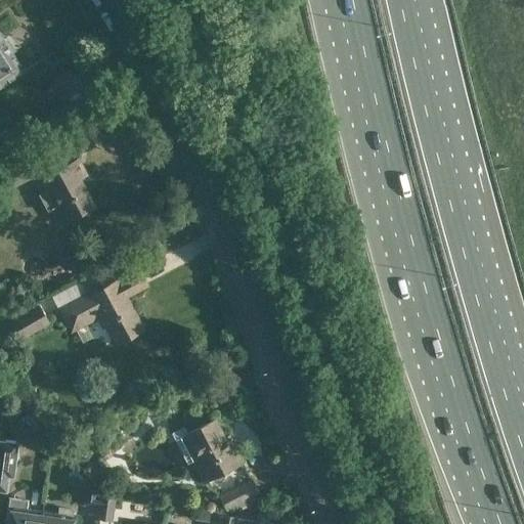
[(0,86),(23,72),(0,36),(0,86)]
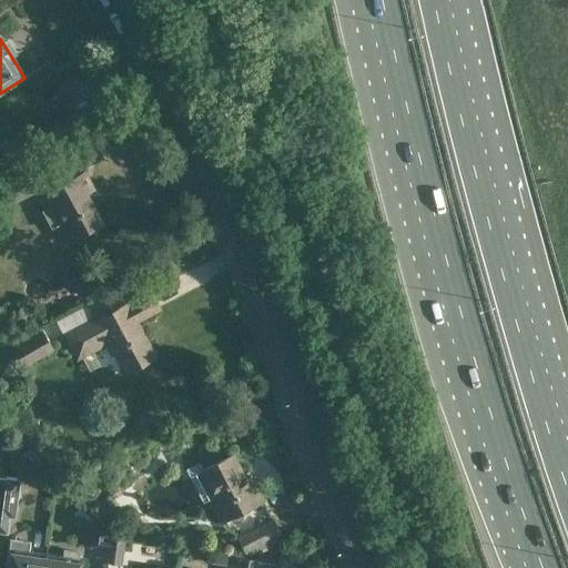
[(49,159),(0,183),(11,205),(38,192),(46,208),(42,210),(51,227),(64,220),(73,236),(100,223),(85,196),(95,192),(85,173),(78,178),(56,189),(49,176),(56,173),(49,159)]
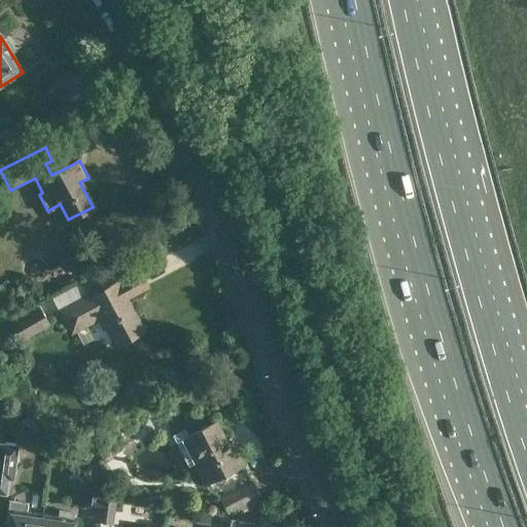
[(101,317),(108,330),(116,345),(143,330),(127,299),(146,287),(139,274),(118,284),(116,281),(94,293),(93,292),(86,295),(79,281),(53,296),(72,332),(101,317)]
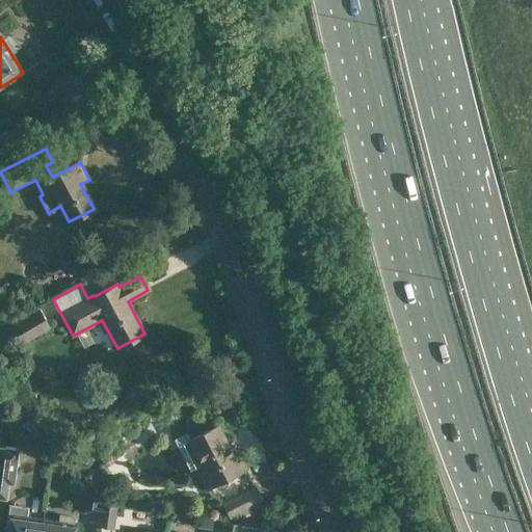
[(50,326),(40,309),(10,325),(21,343),(50,326)]
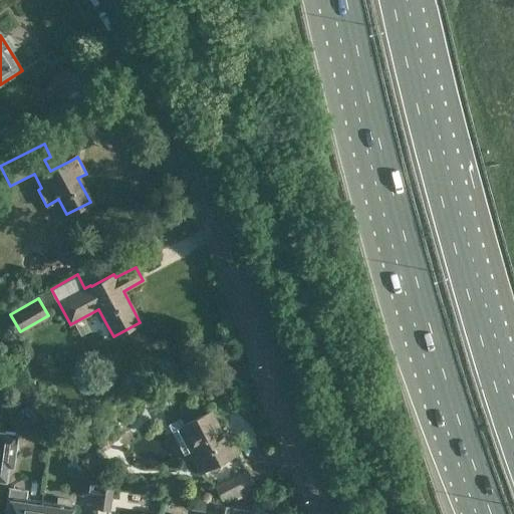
[(199,471),(237,451),(229,435),(225,438),(220,428),(219,429),(209,411),(183,424),(180,417),(168,423),(184,454),(190,450),(192,454),(191,455),(199,471)]
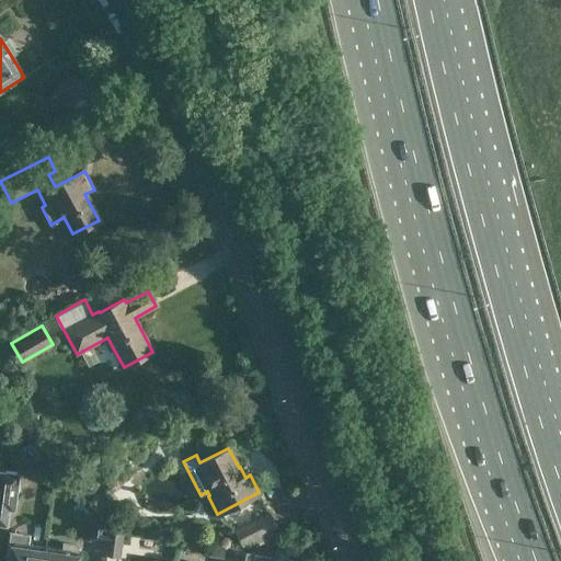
[(14,510),(19,471),(0,468),(0,527),(8,528),(10,507),(14,510)]
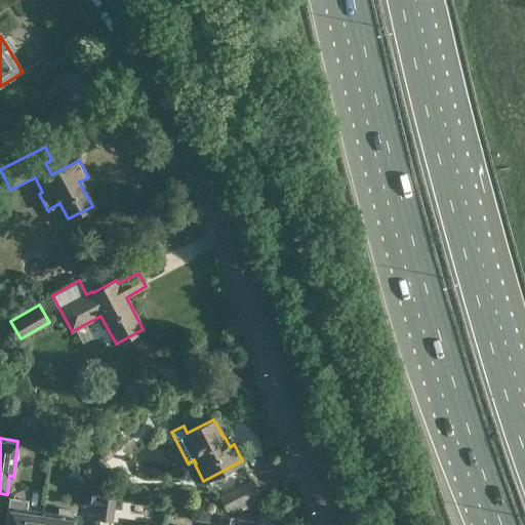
[(218,496),(224,506),(226,510),(229,508),(231,511),(237,508),(239,511),(257,501),(255,496),(258,494),(251,480),(218,496)]
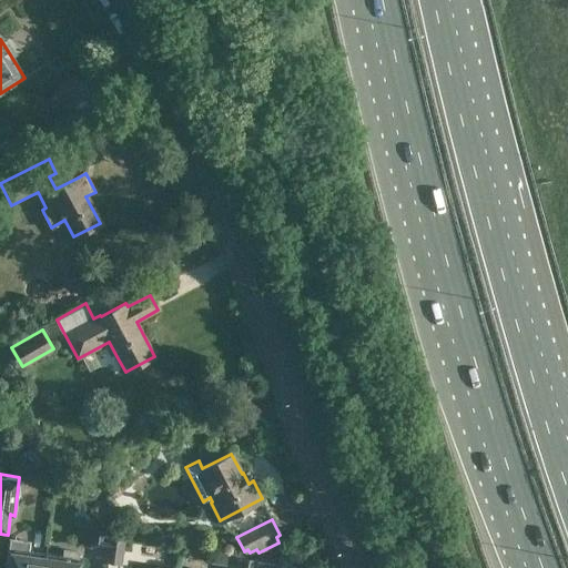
[(109,523),(90,520),(87,541),(105,545),(107,534),(109,523)]
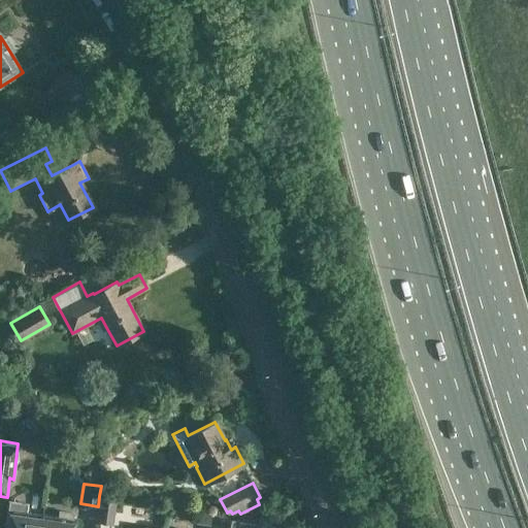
[(112,521),(117,499),(99,496),(98,506),(96,518),(112,521)]
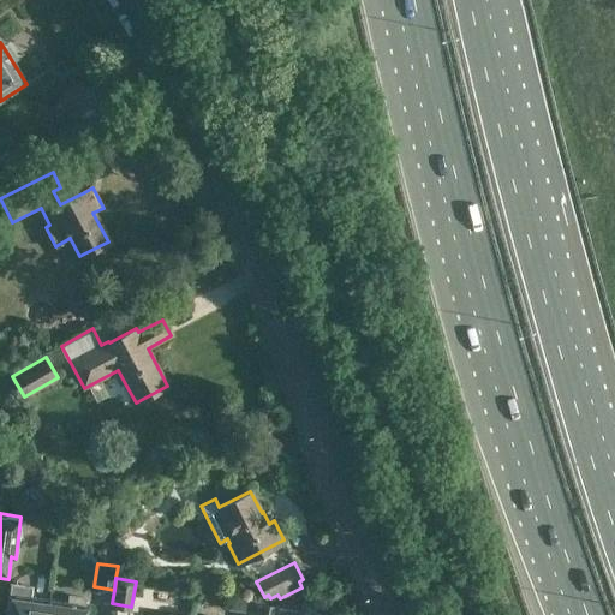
[(46,614),(49,597),(30,593),(31,587),(15,585),(10,614),(46,614)]
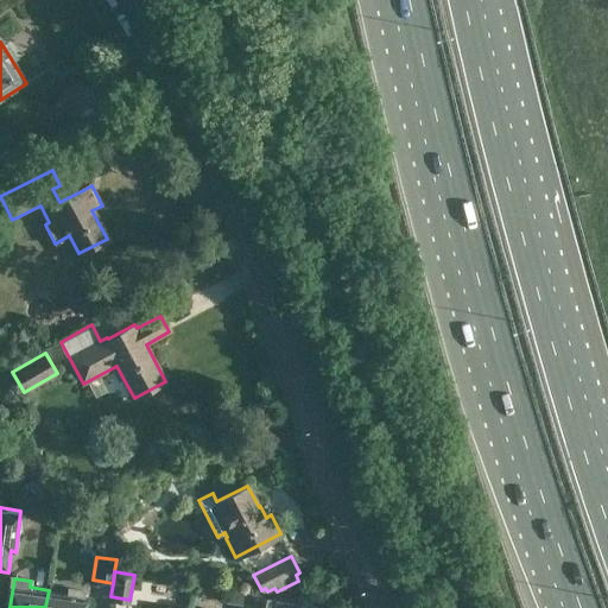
[(49,590),(45,607),(81,607),(84,588),(68,586),(67,593),(49,590)]
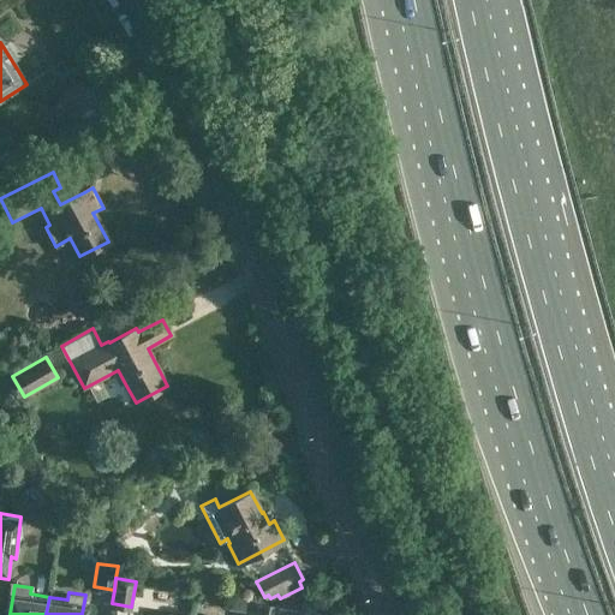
[(276,614),(279,605),(261,602),(258,614),(276,614)]
